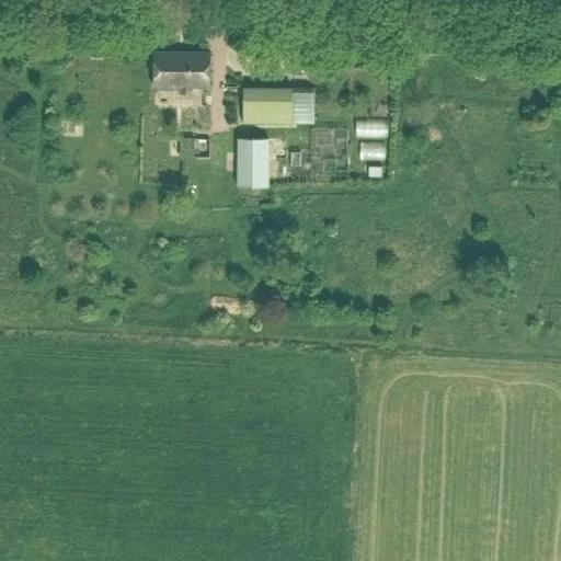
[(208,88),(208,54),(152,54),(152,88),(208,88)]
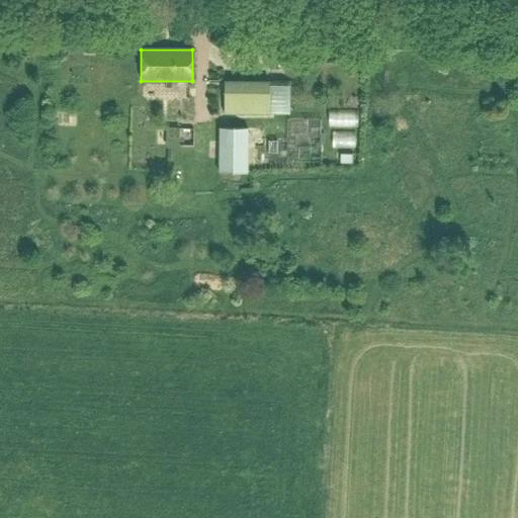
[(224,81),(224,114),(269,114),(269,82),(224,81)]
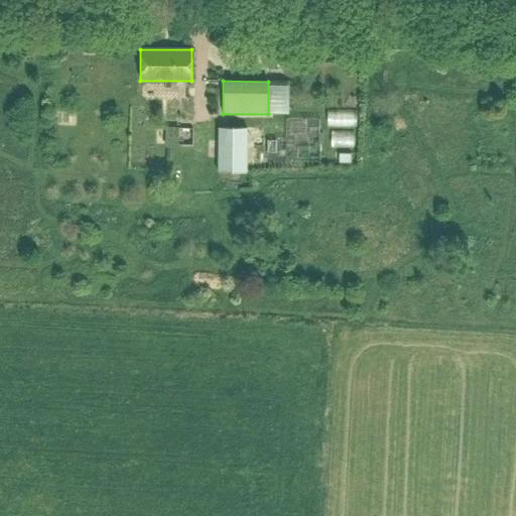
[(269,86),(271,109),(283,109),(281,85),(269,86)]
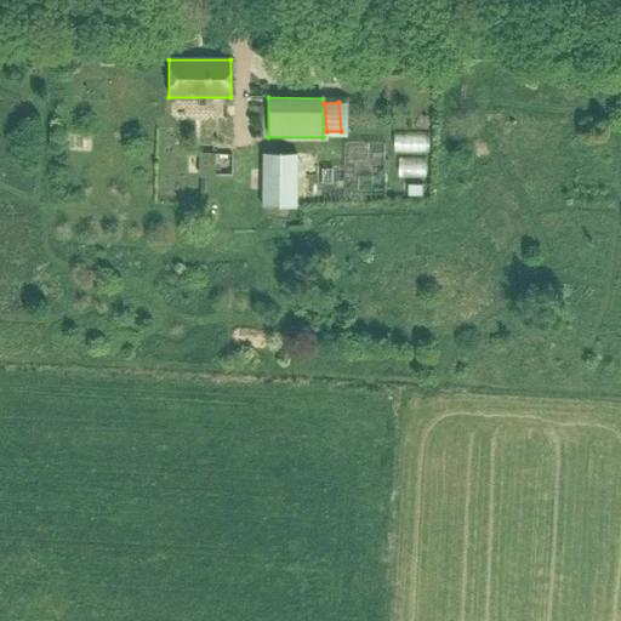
[(199,177),(232,176),(233,153),(199,154),(199,177)]
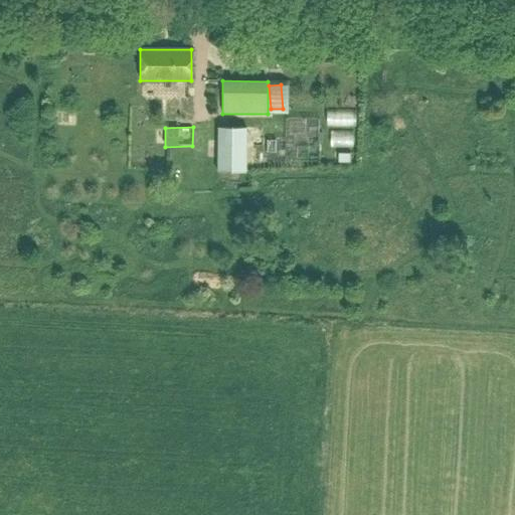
[(217,128),(217,172),(245,172),(245,128),(217,128)]
